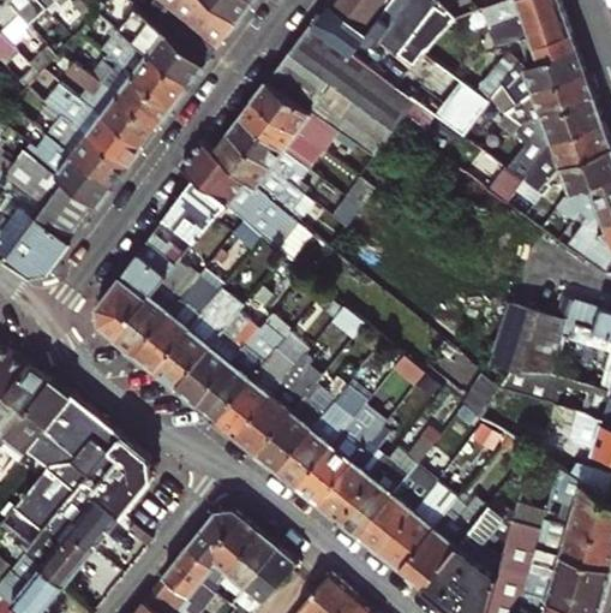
[(25,28),(25,27),(0,0),(0,31),(11,21),(22,31),(25,28)]
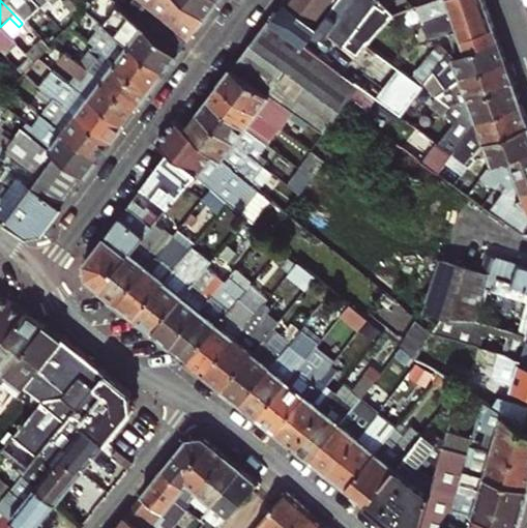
[(37,9),(29,0),(0,0),(22,23),(37,9)]
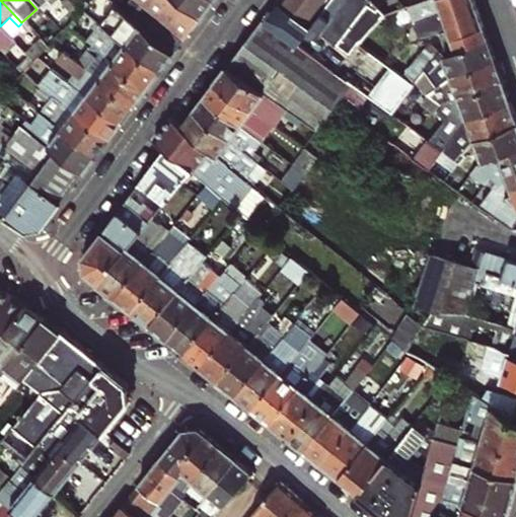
[(58,1),(57,0),(28,0),(37,9),(47,0),(49,0),(53,4),(58,1)]
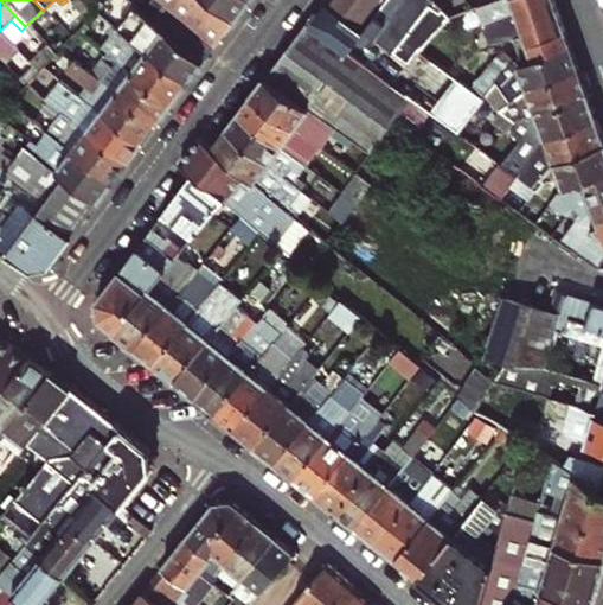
[(85,20),(98,7),(91,0),(74,0),(70,4),(85,20)]
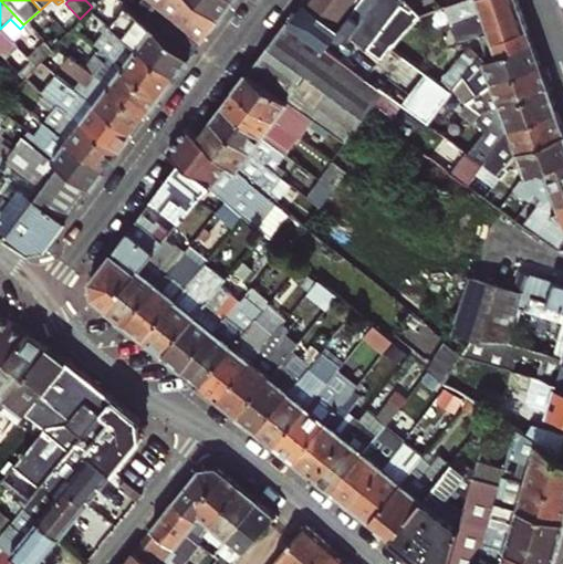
[(146,0),(200,42),(217,20),(190,0),(146,0)]
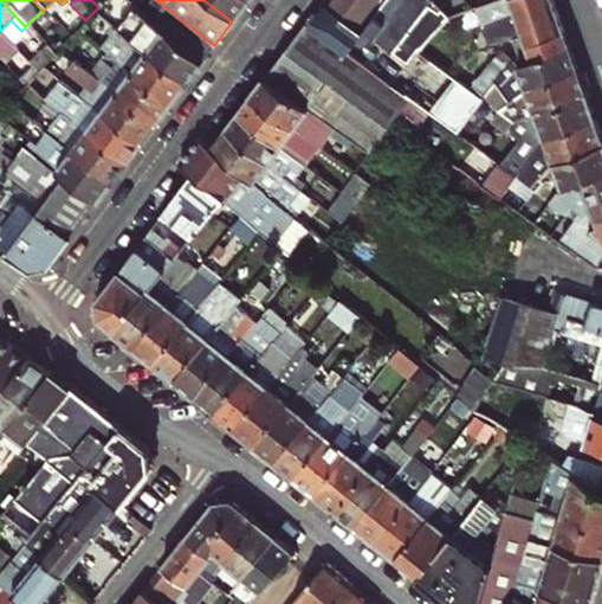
[(204,0),(232,21),(247,1),(245,0),(204,0)]
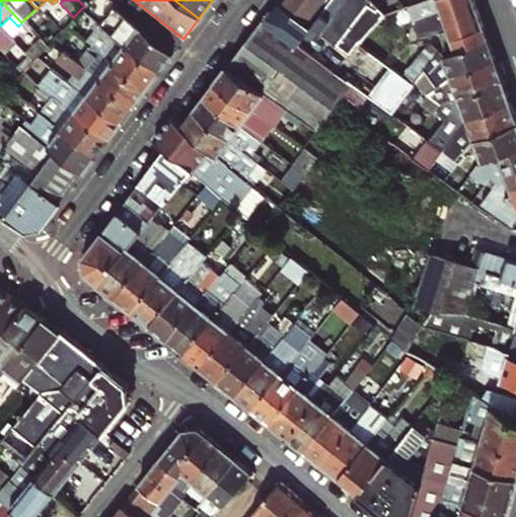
[(386,113),(410,82),(401,75),(358,41),(347,54),(344,52),(310,26),(276,0),(224,69),(277,106),(283,111),(305,126),(314,133),(330,111),(349,86),(386,113)]
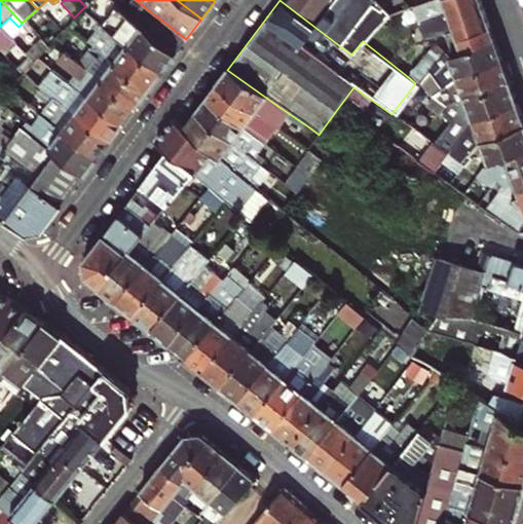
[(326,11),(334,0),(279,0),(314,27),(326,11)]
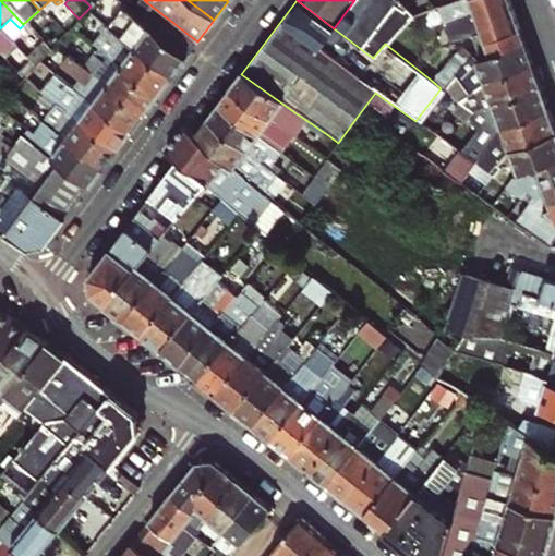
[(382,41),(408,9),(399,0),(354,0),(346,12),(382,41)]
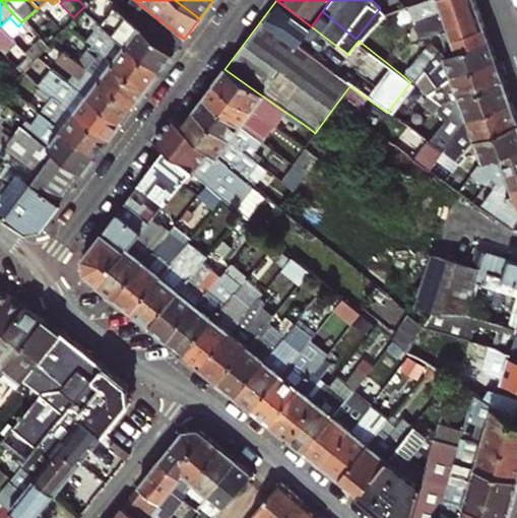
[(453,49),(485,38),(471,0),(421,0),(407,5),(412,19),(439,10),(453,49)]
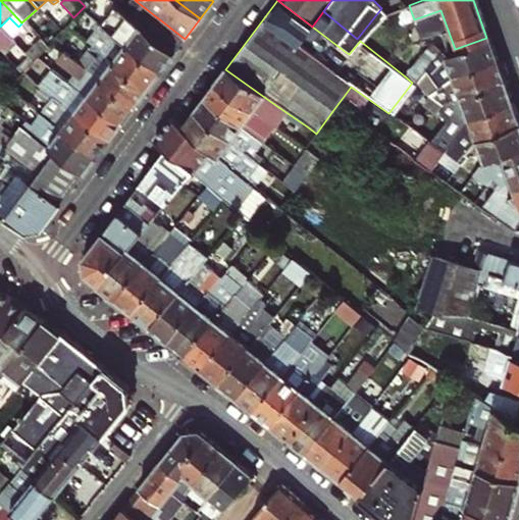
[(159,72),(171,55),(114,9),(101,28),(100,29),(159,72)]
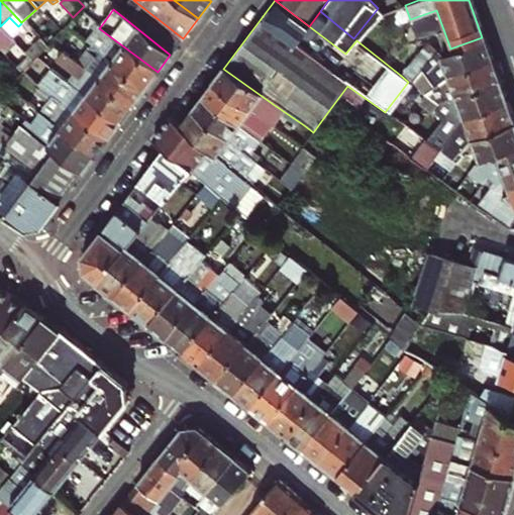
[(439,53),(450,48),(436,10),(410,19),(413,27),(428,21),(439,53)]
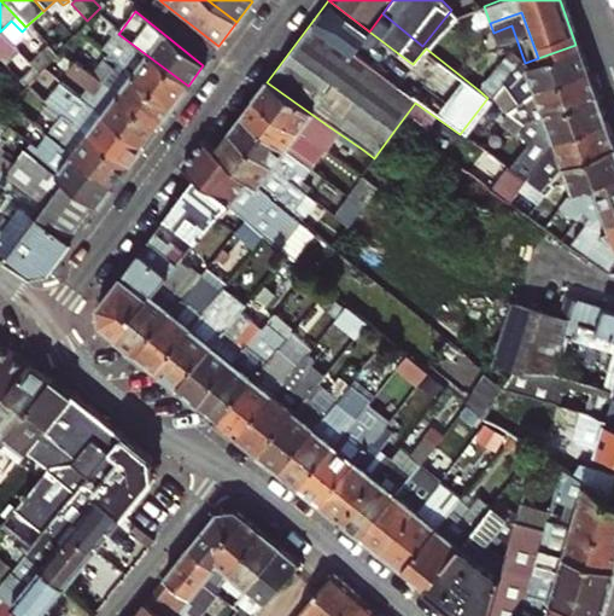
[(409,62),(422,46),(382,13),(369,32),(409,62)]
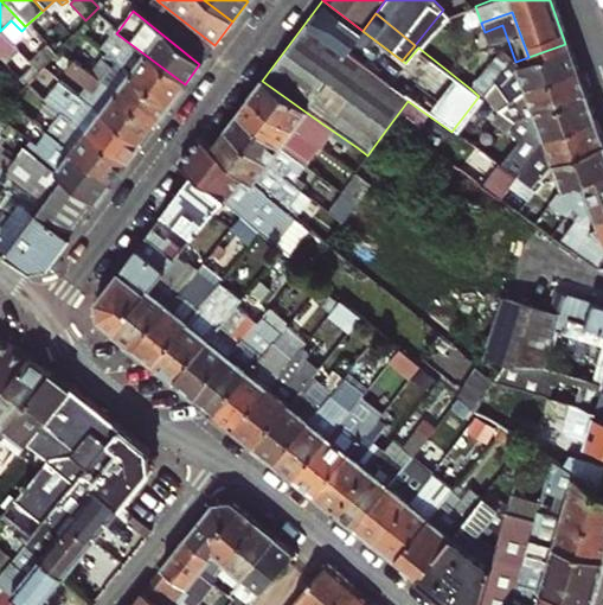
[(0,33),(10,44),(23,33),(21,31),(11,20),(0,31),(0,33)]
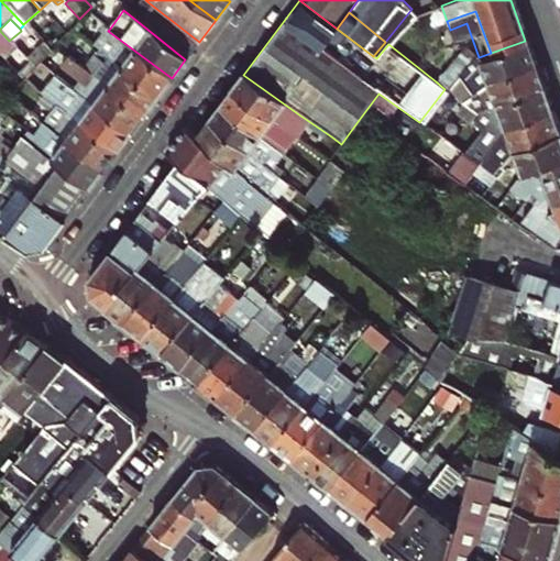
[(157,97),(172,78),(108,31),(109,30),(107,29),(91,47),(96,51),(157,97)]
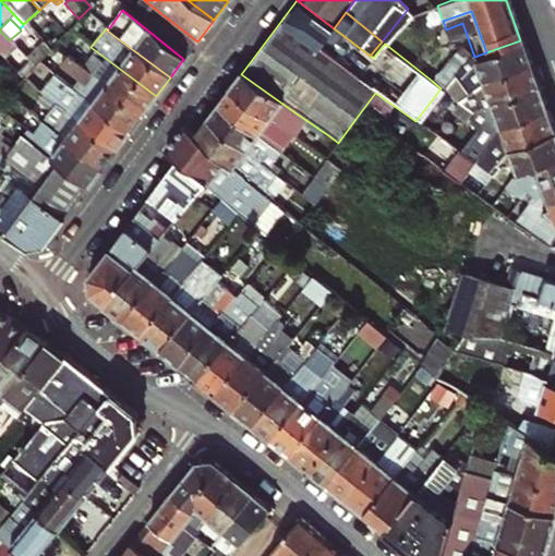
[(12,44),(9,40),(0,31),(0,49),(3,52),(12,44)]
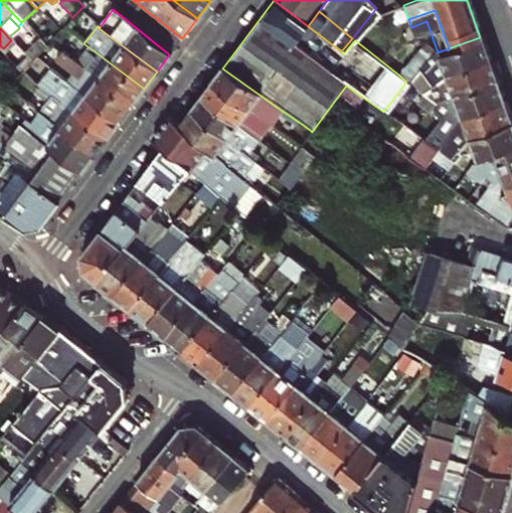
[(437,77),(444,72),(488,57),(480,37),(449,48),(438,52),(433,46),(427,55),(419,64),(437,77)]
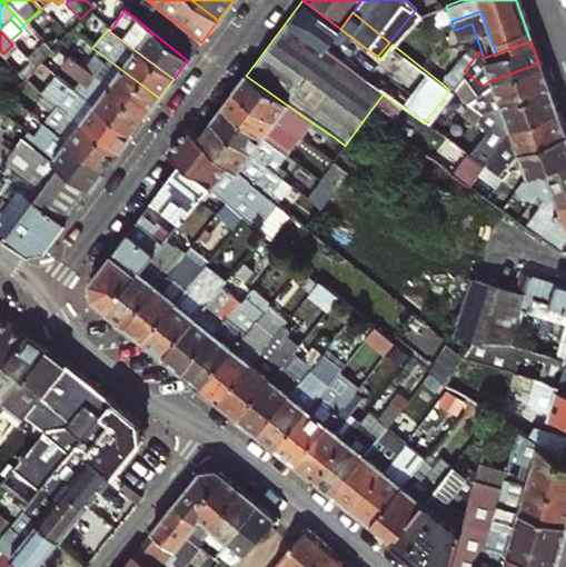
[(377,57),(380,59),(393,45),(389,42),(377,57)]
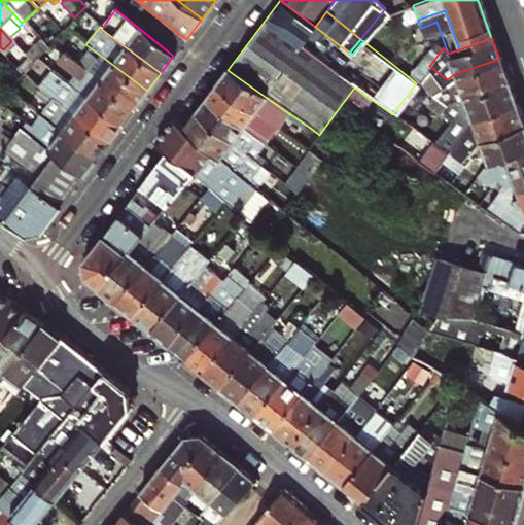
[(32,65),(35,62),(46,49),(39,43),(25,57),(32,65)]
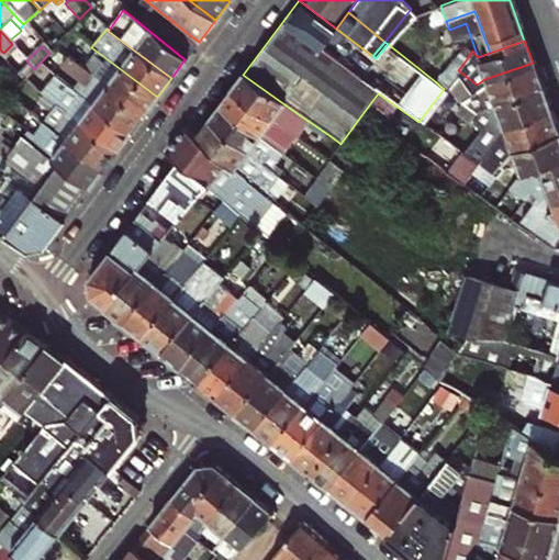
[(144,115),(157,97),(96,51),(81,68),(144,115)]
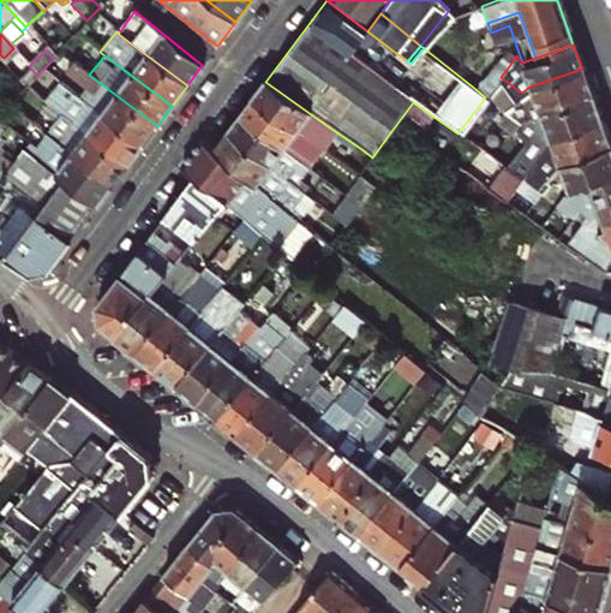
[(475,89),(485,97),(501,77),(509,66),(503,61),(498,57),(475,89)]
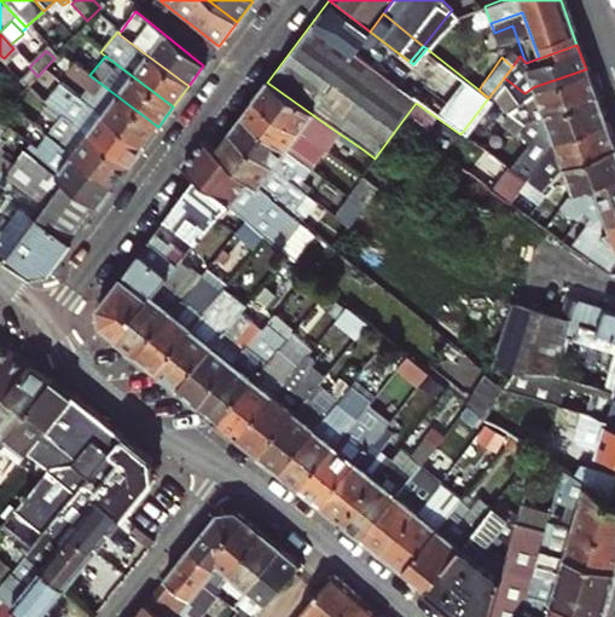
[(143,146),(158,127),(90,75),(74,63),(65,75),(87,92),(81,102),(143,146)]
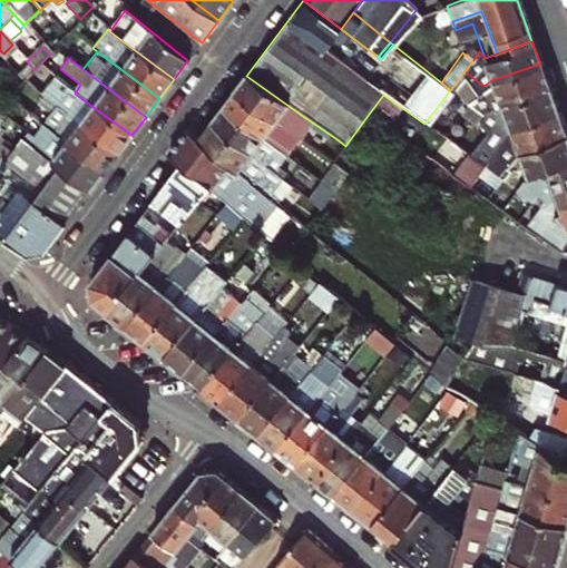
[(479,90),(486,108),(548,86),(540,64),(491,80),(484,86),(479,90)]
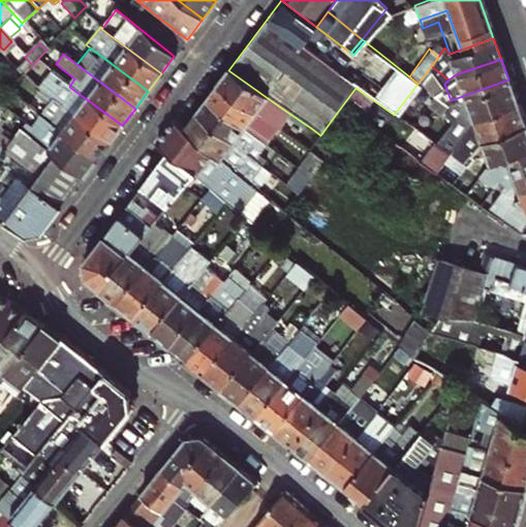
[(271,125),(282,109),(228,70),(218,84),(271,125)]
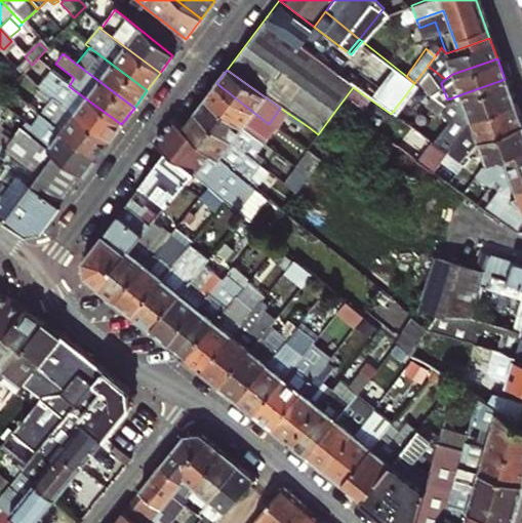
[(109,142),(121,124),(69,86),(48,72),(43,79),(56,89),(50,97),(109,142)]
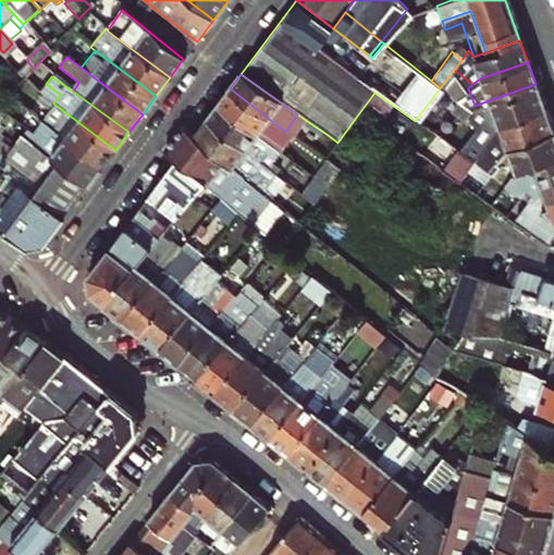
[(496,124),(543,107),(536,84),(475,106),(469,108),(470,113),(465,122),(474,128),(456,152),(469,162),(479,148),(496,124)]
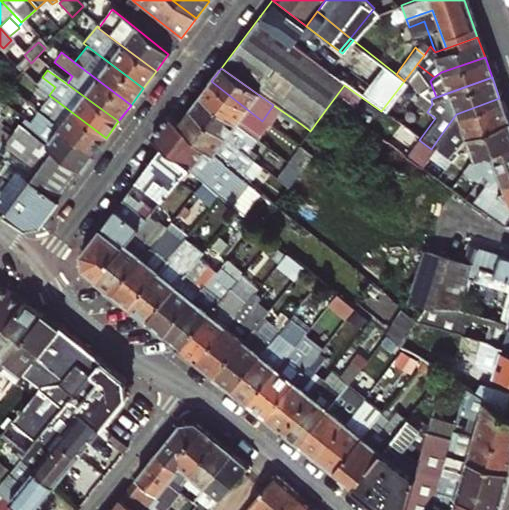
[(250,136),(262,121),(211,81),(199,97),(235,125),(250,136)]
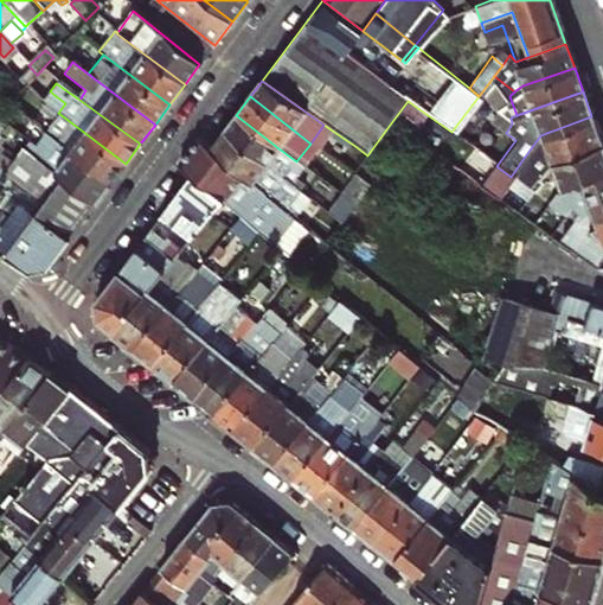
[(110,184),(126,164),(58,113),(45,103),(39,113),(51,121),(44,133),(110,184)]
